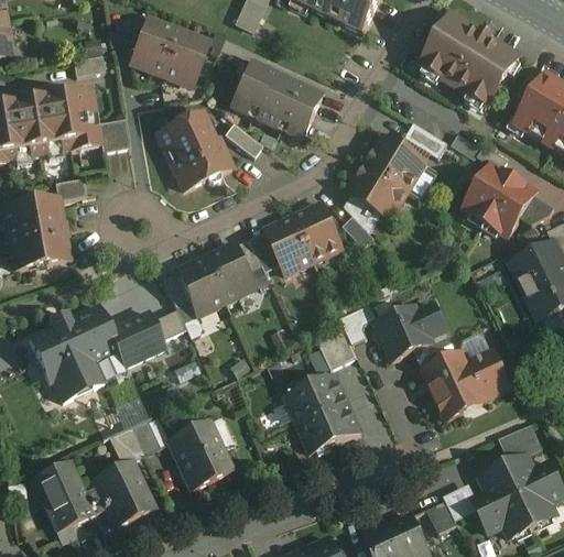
[(246,0),(234,26),(252,35),(268,0),(246,0)]
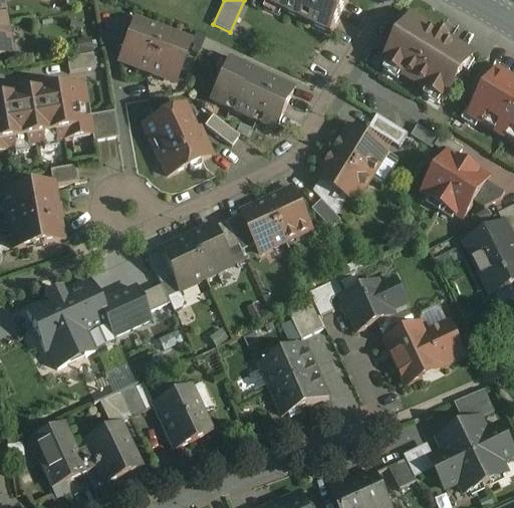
[(263,0),(330,31),(344,0),(263,0)]
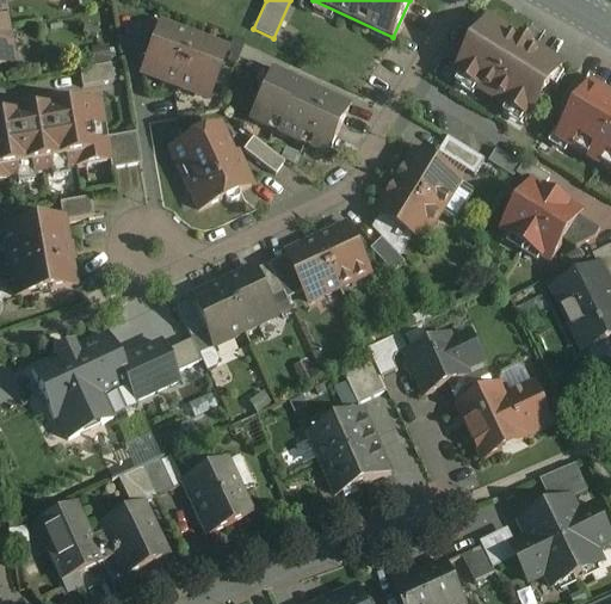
[(519,37),(488,18),(455,72),(529,117),(561,63),(531,45),(534,42),(520,34),(519,37)]
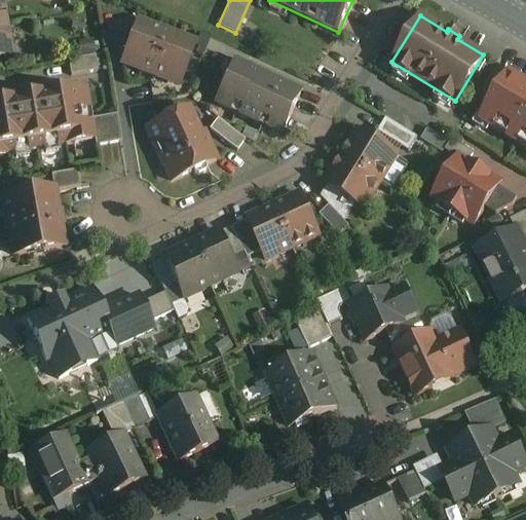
[(193,41),(135,20),(120,60),(138,66),(137,68),(163,77),(164,76),(179,81),(193,41)]
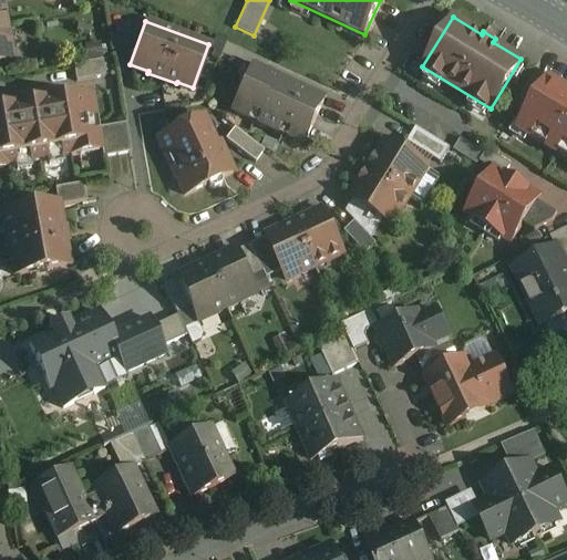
[(101,56),(72,61),(75,78),(104,72),(101,56)]
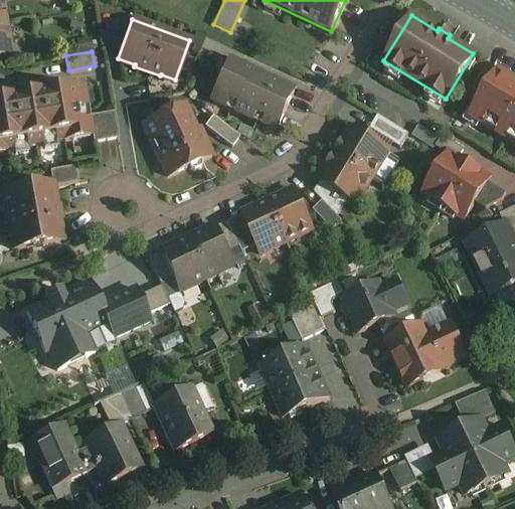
[(294,87),(228,57),(210,96),(277,125),(294,87)]
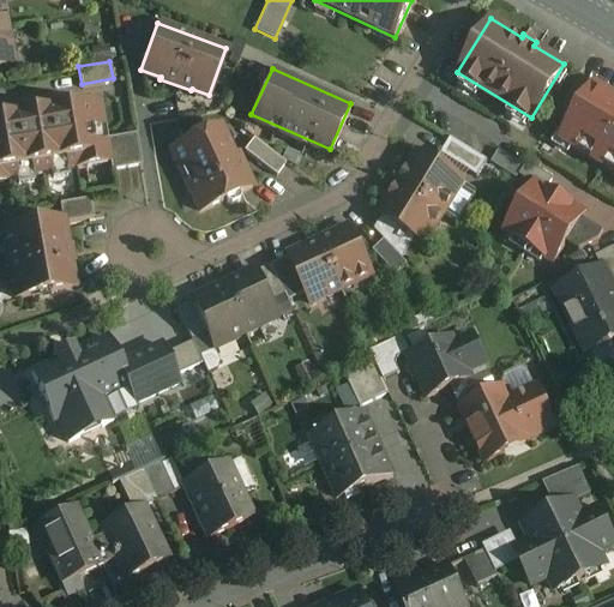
[(594,82),(579,73),(564,97),(579,107),(594,82)]
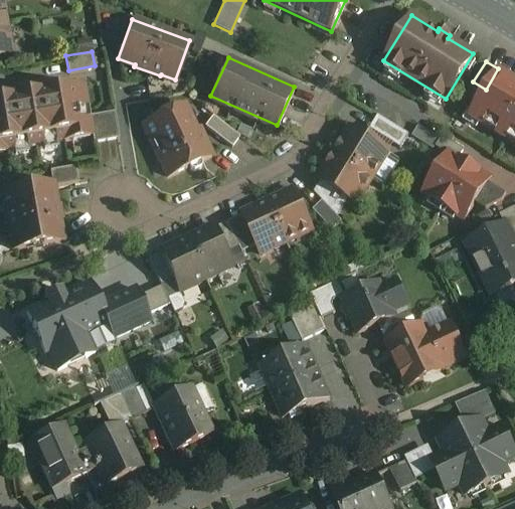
[(514,78),(498,68),(486,90),(470,115),(514,142),(514,78)]
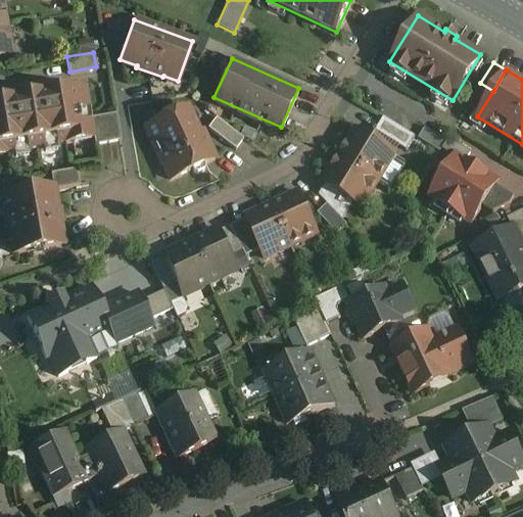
[(85,82),(0,96),(0,149),(6,149),(6,148),(13,146),(14,152),(27,149),(26,144),(43,141),(44,147),(56,145),(55,139),(63,138),(63,139),(93,134),(94,134),(91,114),(85,82)]
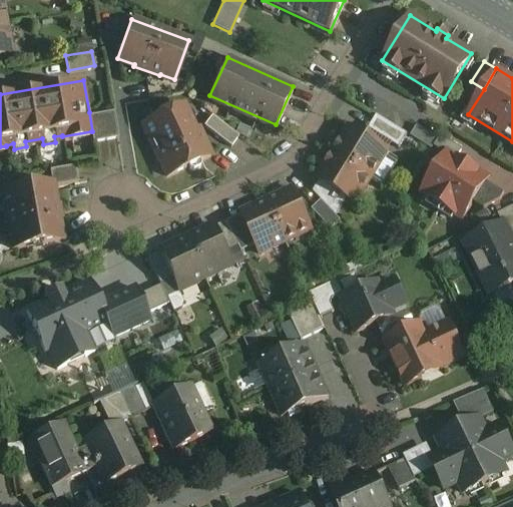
[(182,103),(142,122),(165,172),(187,162),(188,165),(192,166),(198,163),(200,160),(198,157),(209,152),(197,125),(193,127),(182,103)]
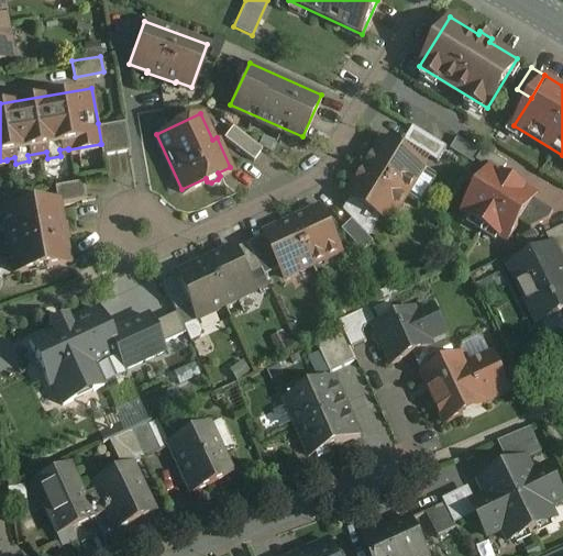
[(124,118),(98,123),(101,144),(100,144),(101,152),(129,146),(124,118)]
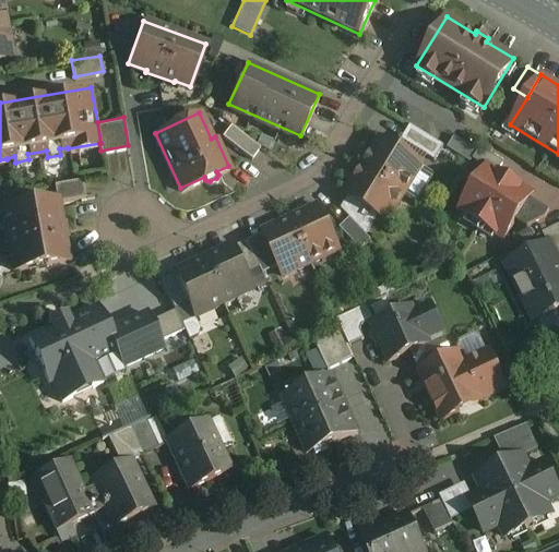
[(442,142),(408,121),(400,136),(433,156),(442,142)]
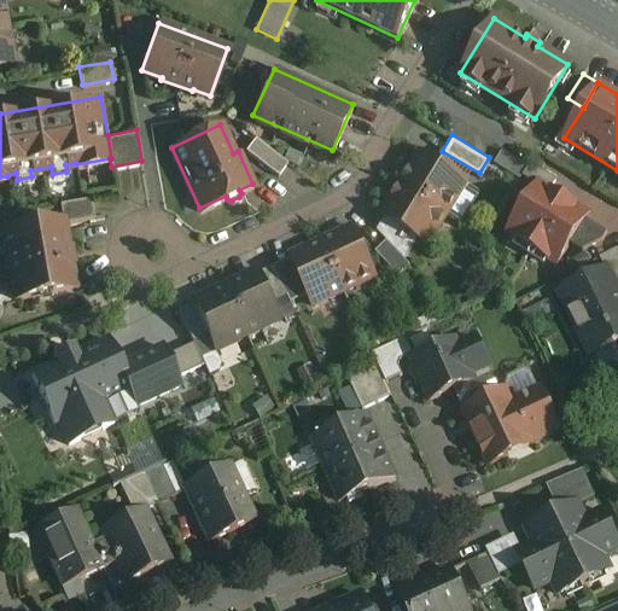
[(286,159),(254,135),(244,147),(277,173),(286,159)]
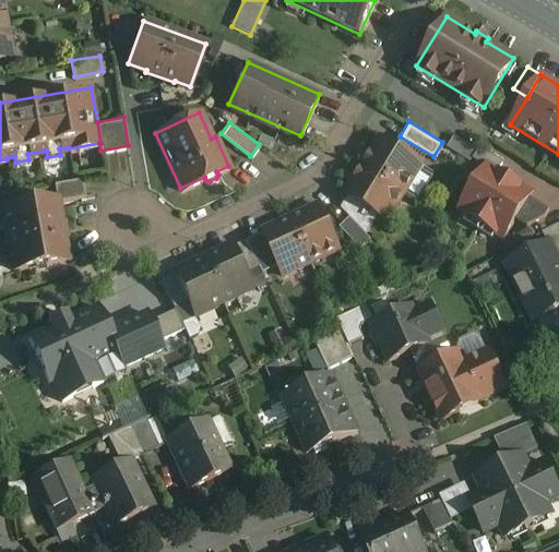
[(273,136),(261,131),(257,140),(270,145),(273,136)]
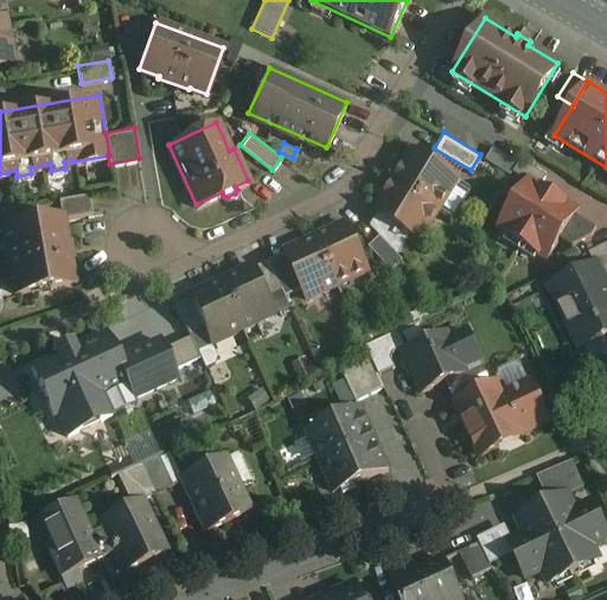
[(457,174),(411,147),(393,178),(438,205),(457,174)]
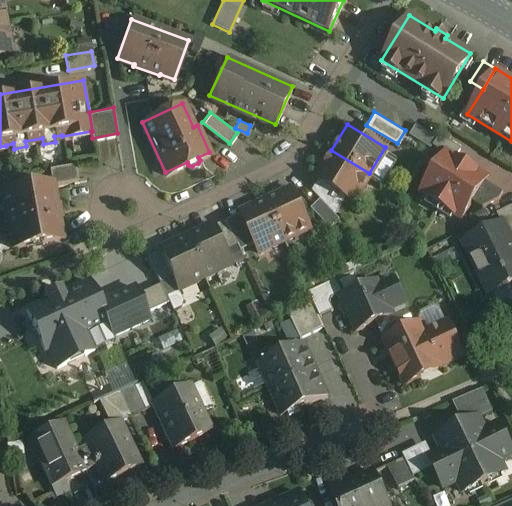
[(460,145),(438,132),(432,143),(445,151),(446,150),(454,155),(460,145)]
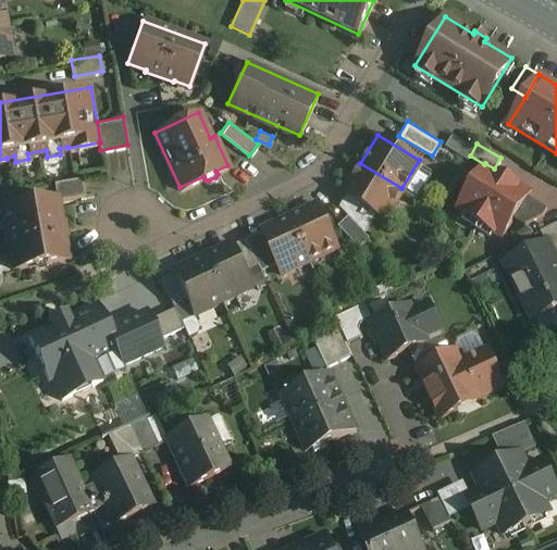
[(401,188),(360,163),(343,191),(348,195),(374,211),(384,216),(401,188)]
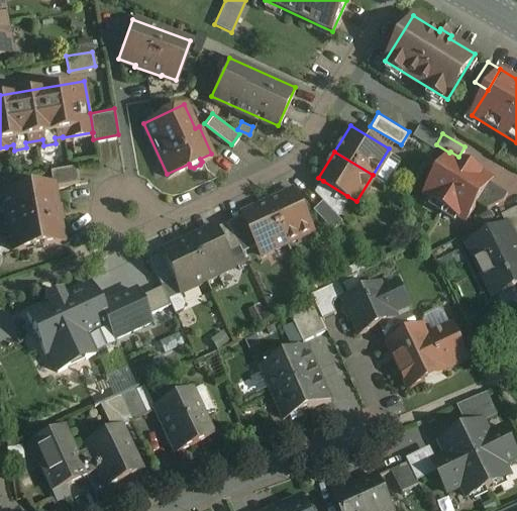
[(458,157),(450,151),(449,152),(424,192),(464,217),(476,199),(487,205),(503,197),(507,191),(489,179),(490,177),(458,157)]
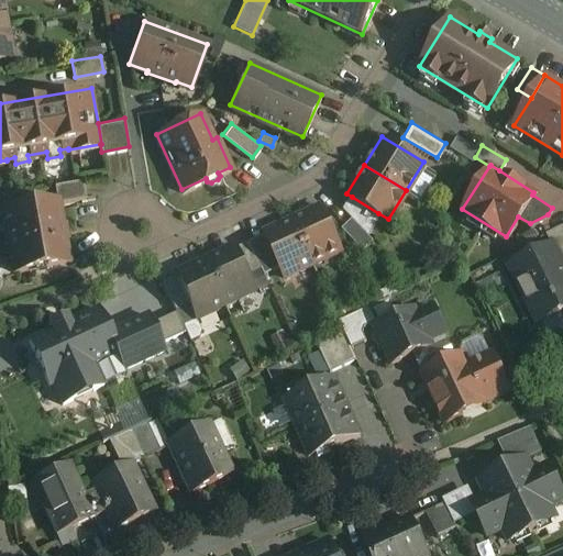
[(81,178),(54,182),(56,198),(57,200),(85,196),(81,178)]
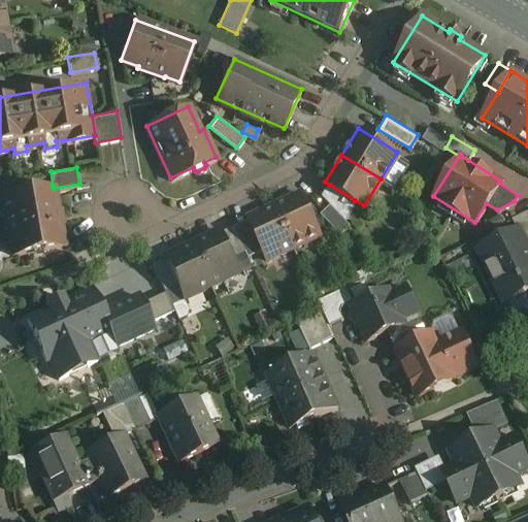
[(355,200),(330,185),(323,196),(329,202),(343,218),(355,200)]
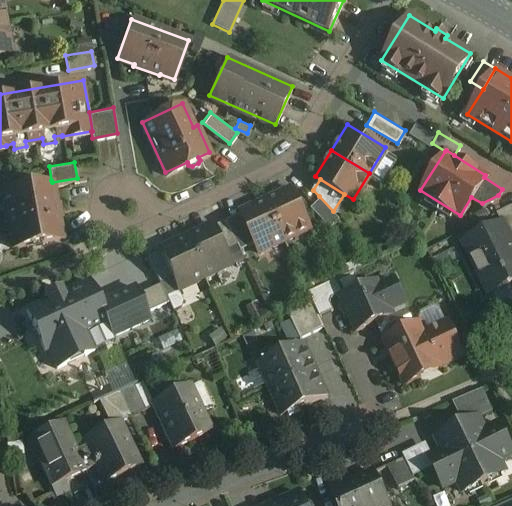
[(51,180),(1,188),(11,245),(61,236),(52,182),(51,180)]
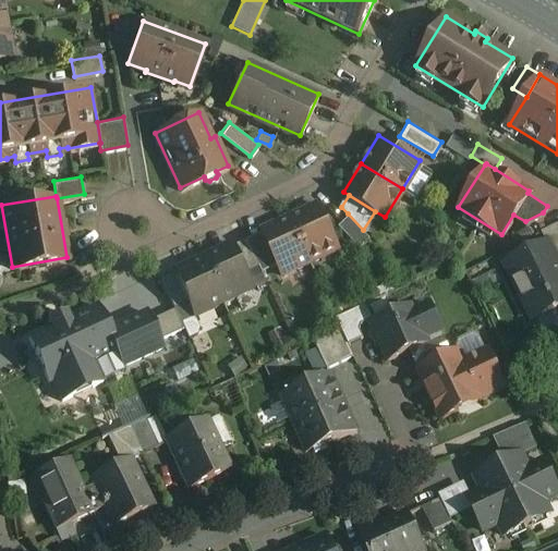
[(338,246),(316,201),(289,215),(310,259),(338,246)]
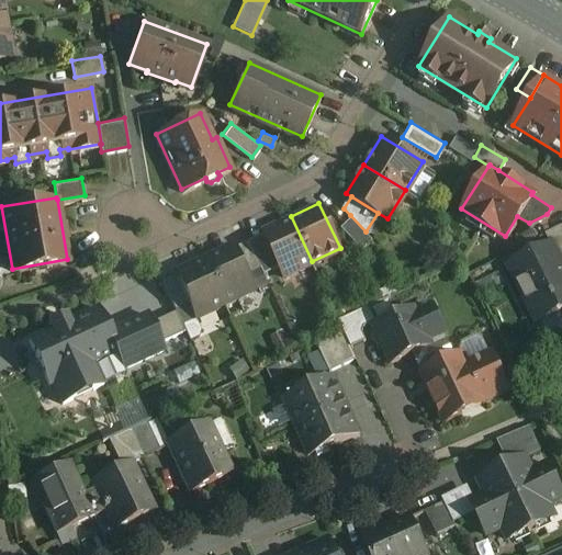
[(366,231),(350,215),(340,225),(361,247),(371,237),(366,231)]
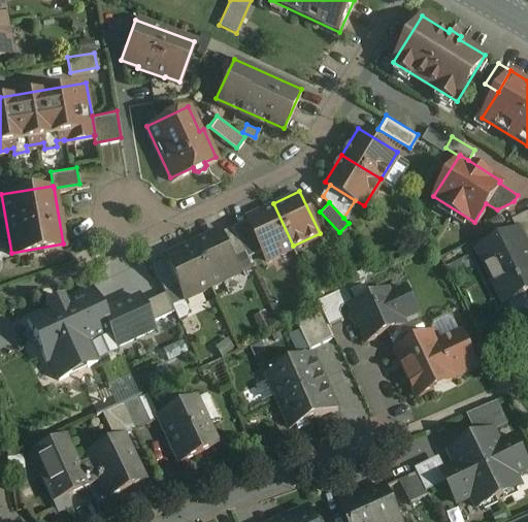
[(273,203),(246,215),(262,248),(267,258),(293,246),(273,203)]
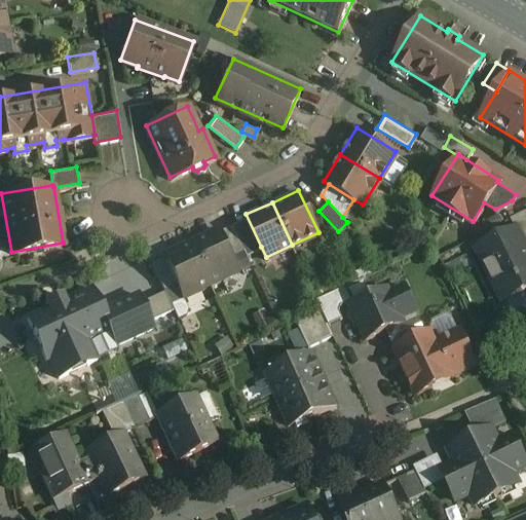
[(525,207),(510,216),(515,227),(516,226),(523,242),(525,239),(525,207)]
